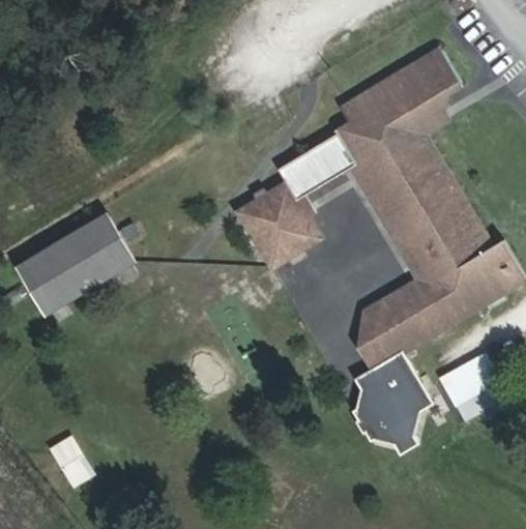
[(491,248),(422,136),(408,145),(401,133),(441,108),(445,92),(460,83),(439,50),(341,109),(350,124),(276,169),(296,200),(348,168),(414,283),(419,292),(406,300),(403,311),(382,323),(379,335),(390,356),(360,374),(343,384),(354,404),(352,409),(371,440),(381,433),(386,435),(398,456),(417,444),(407,424),(408,417),(431,404),(401,354),(525,280),(502,241),(491,248)]
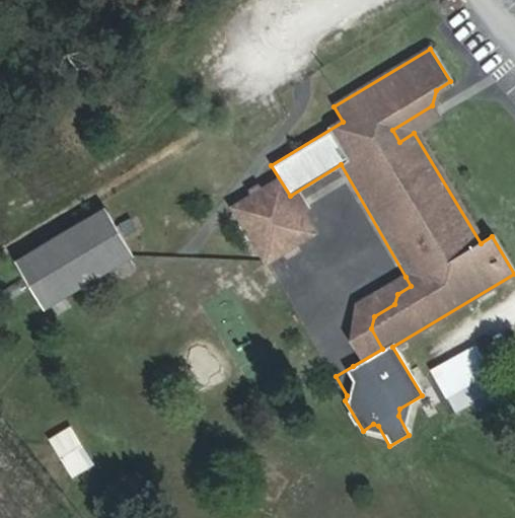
[(414,133),(439,118),(432,105),(392,130),(399,142),(414,133)]
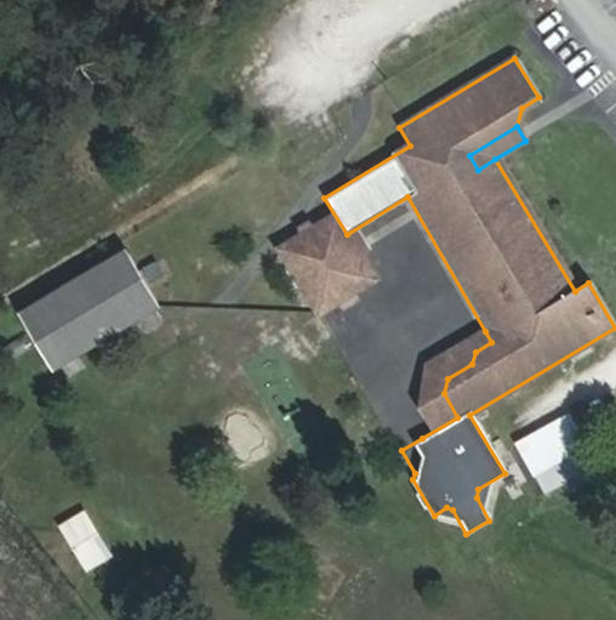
[(50,370),(155,307),(121,250),(17,313),(50,370)]
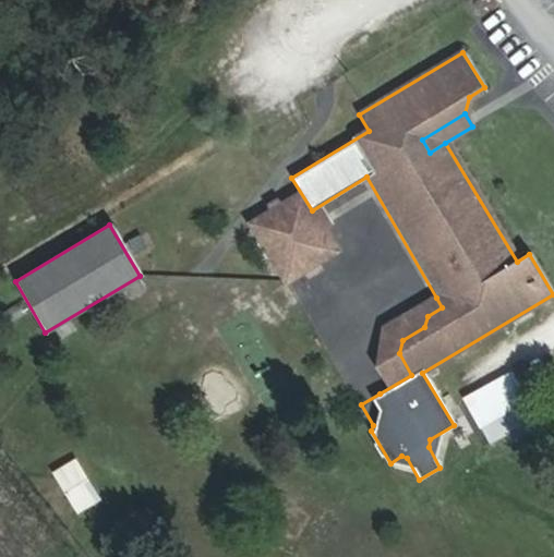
[(411,375),(399,353),(402,340),(424,327),(428,316),(442,307),(436,298),(373,335),(366,370),(380,394),(411,375)]
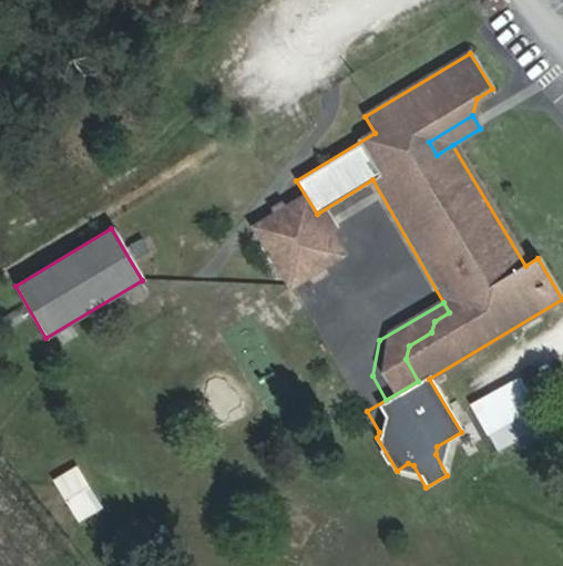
[(539,420),(531,405),(532,405),(517,378),(469,404),(484,432),(485,431),(493,445),(503,440),(507,445),(531,432),(529,426),(539,420)]
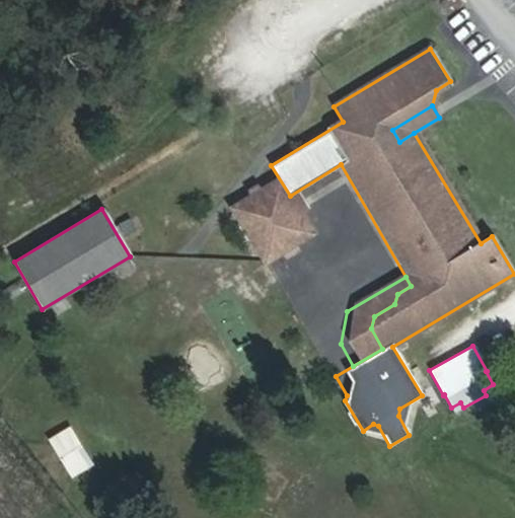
[(53,447),(66,439),(75,454),(88,465),(66,429),(49,440),(53,447)]
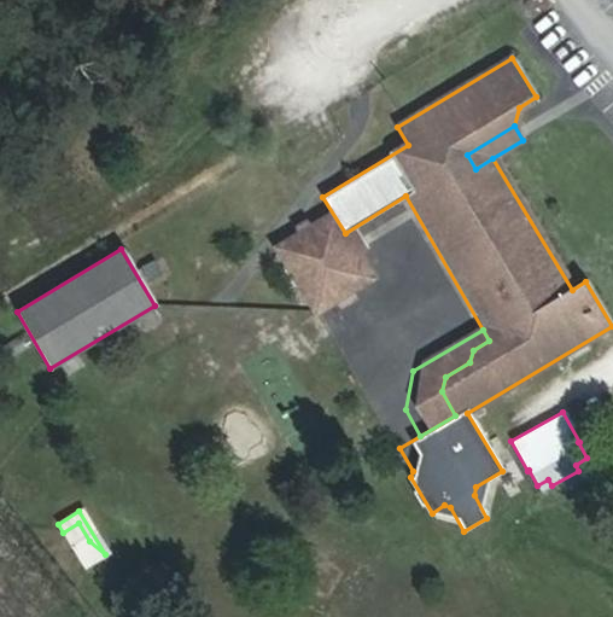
[(105,554),(89,541),(79,523),(63,533),(83,568),(105,554)]
